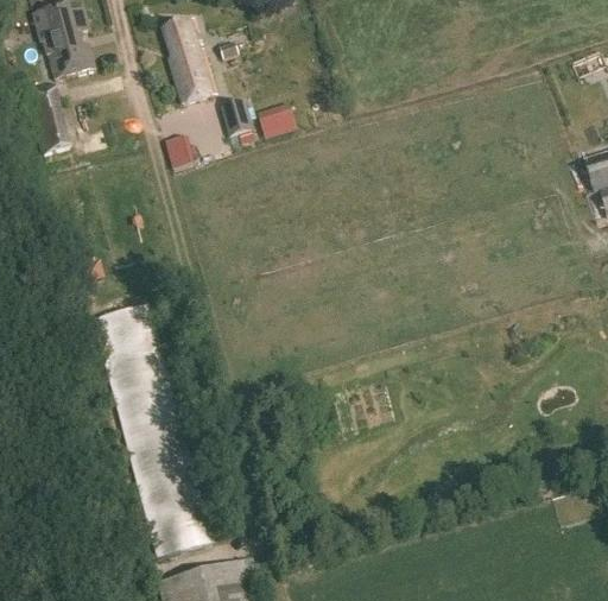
[(71,11),(70,4),(33,13),(40,40),(45,39),(56,78),(94,68),(88,44),(82,46),(77,31),(90,27),(84,7),(71,11)]
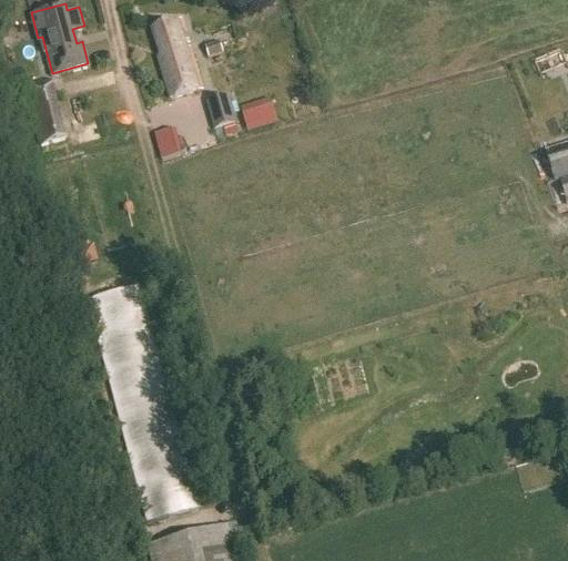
[(202,84),(181,14),(151,23),(160,52),(158,52),(170,94),(202,84)]
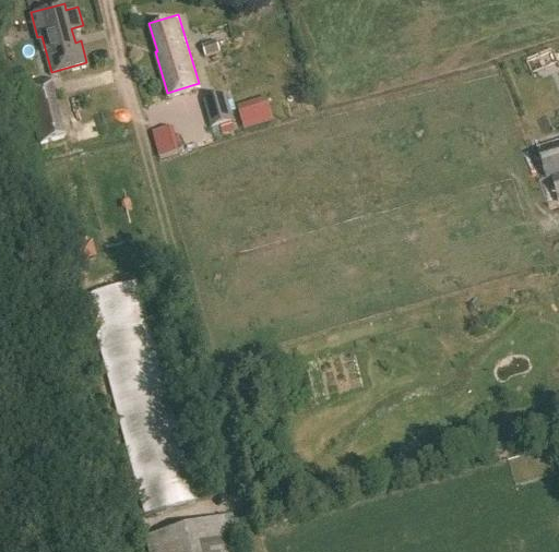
[(204,54),(219,48),(215,37),(201,42),(204,54)]
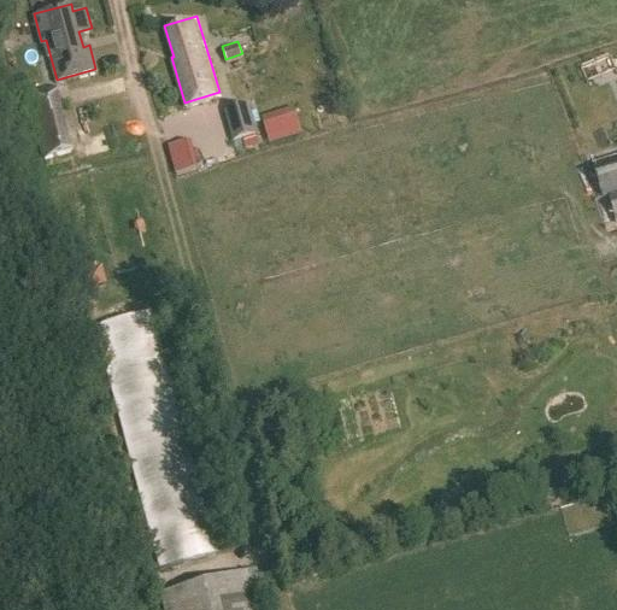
[(24,87),(42,154),(75,146),(59,86),(47,81),(24,87)]
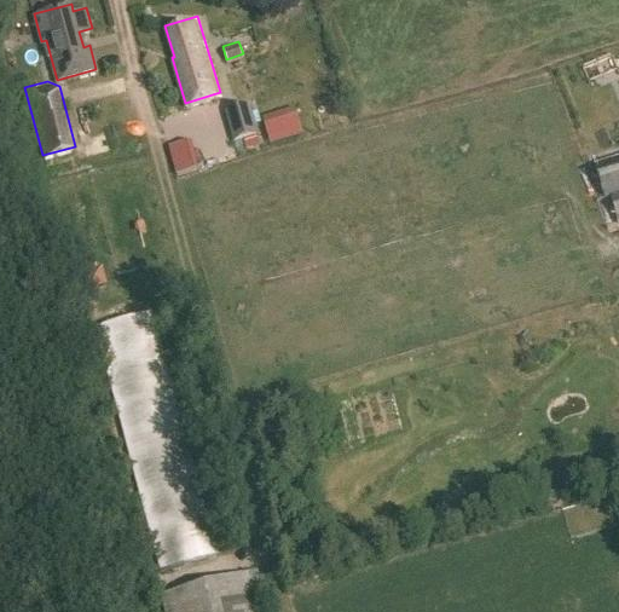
[(248,100),(223,108),(232,139),(256,131),(248,100)]
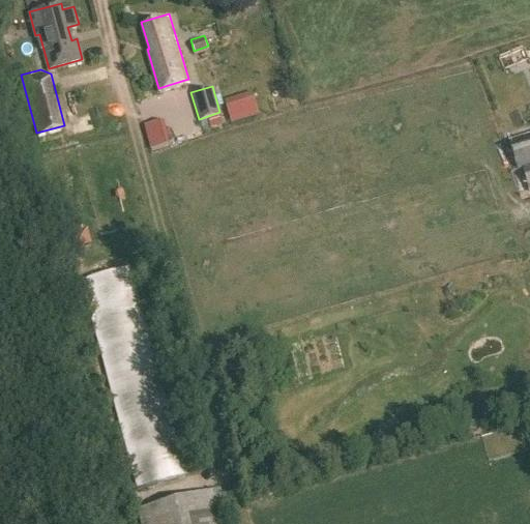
[(228,111),(248,105),(244,91),(225,96),(228,111)]
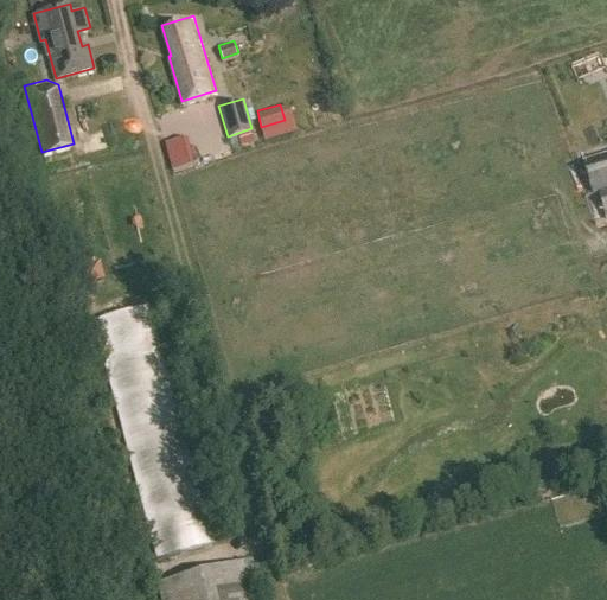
[(606,151),(581,159),(590,191),(599,189),(606,185),(606,151)]
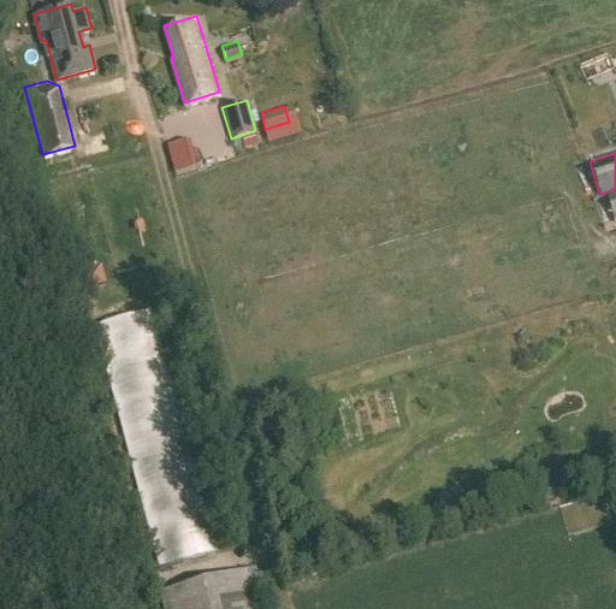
[(158,565),(214,550),(150,306),(94,320),(158,565)]
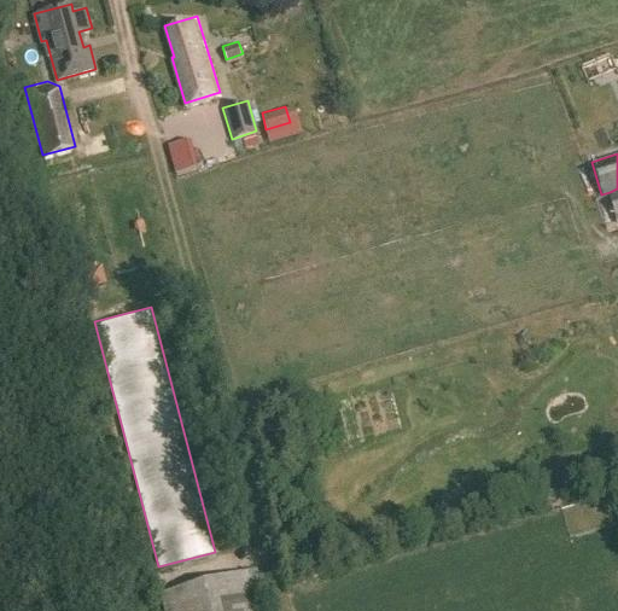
[(252,610),(246,588),(261,585),(256,565),(162,591),(167,610),(252,610)]
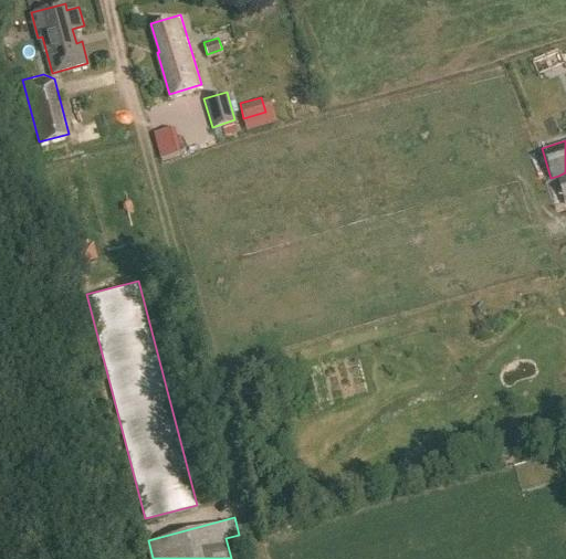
All buildings are outlined.
